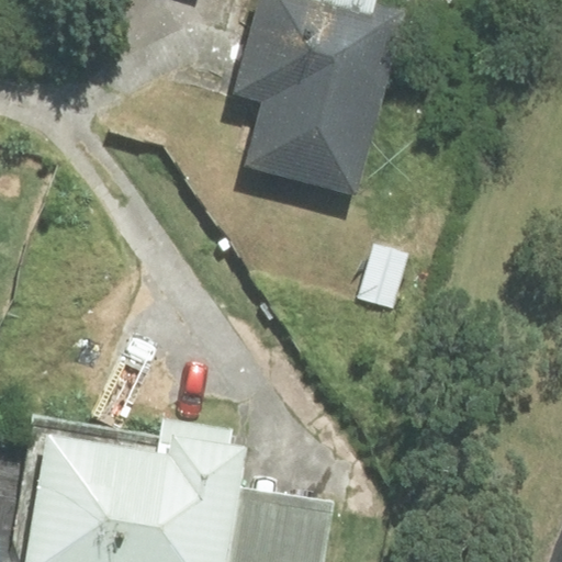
[(353,192),(401,18),(373,10),(335,0),(260,0),(235,93),(263,101),(247,164),(353,192)]
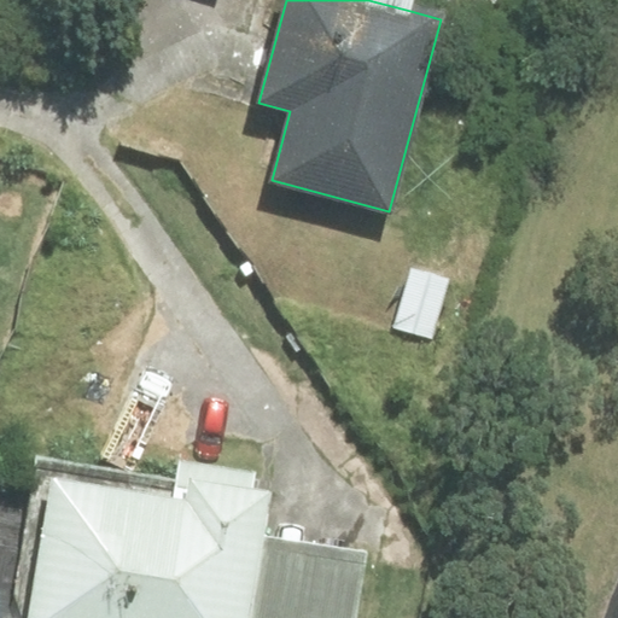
[(368,0),(410,11),(413,0),(368,0)]
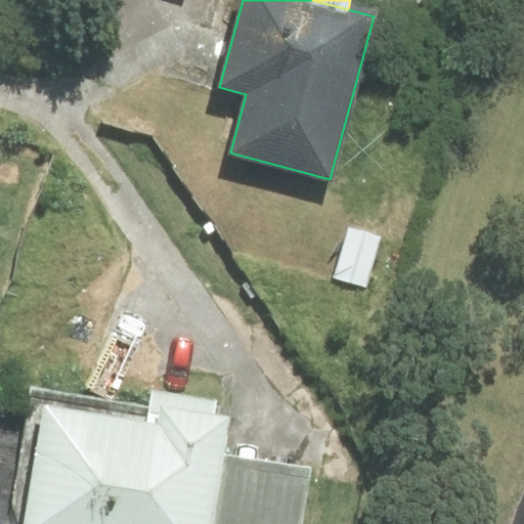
[(380,236),(349,227),(335,277),(366,286),(380,236)]
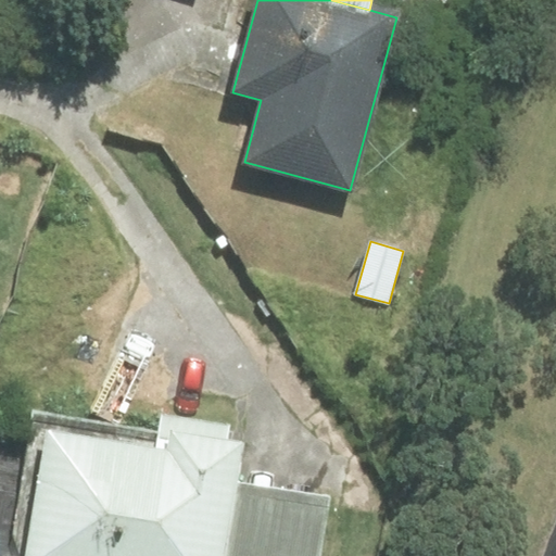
[(20,555),(224,555),(236,482),(242,443),(226,441),(229,425),(164,415),(161,432),(33,412),(13,532),(20,555)]
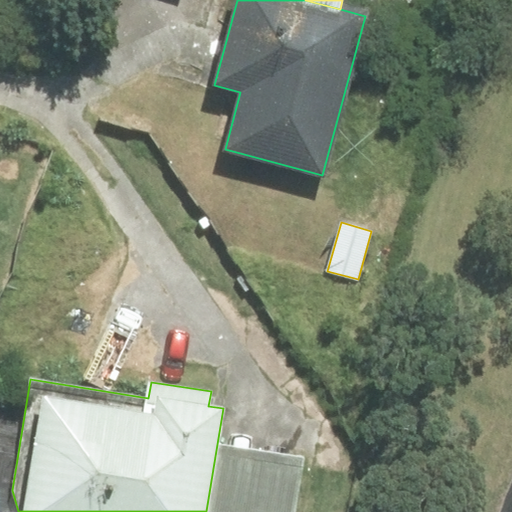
[(294,511),(303,457),(217,444),(206,511),(294,511)]
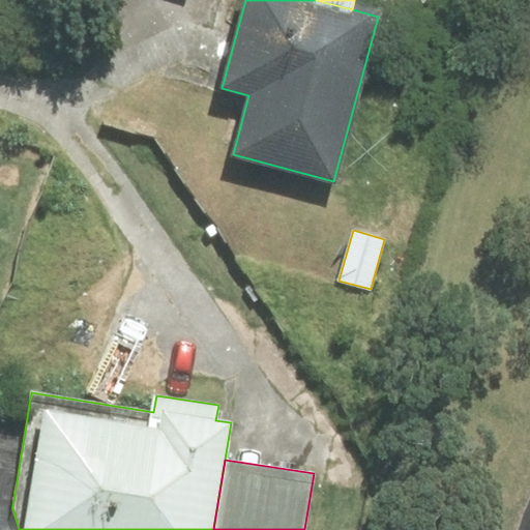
All buildings are outlined.
